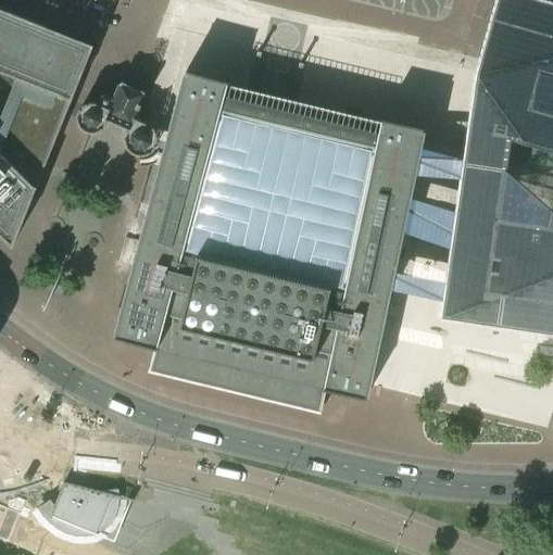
[(552,0),(499,0),(482,58),(478,73),(441,318),(552,335),(552,0)]
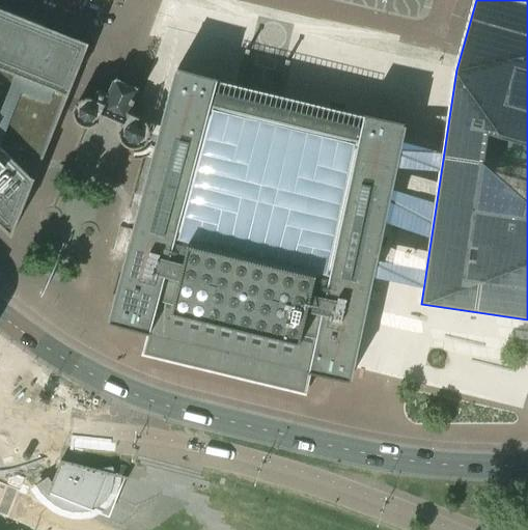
[(0,220),(15,234),(90,44),(0,7),(0,220)]
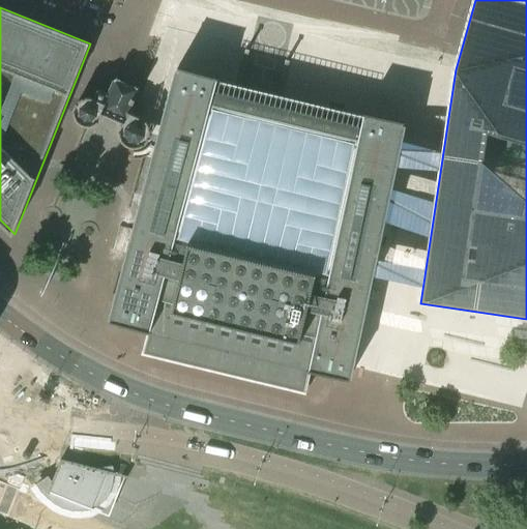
[(158,144),(158,147),(132,245),(112,322),(149,332),(148,339),(144,353),(308,393),(312,372),(351,379),(406,122),(366,113),(364,115),(324,106),(218,80),(220,79),(197,72),(179,67),(160,138),(158,144)]
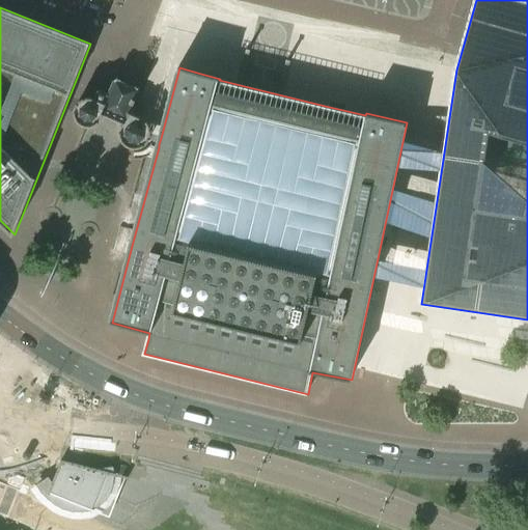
[(139,86),(120,78),(118,78),(118,80),(116,79),(110,92),(103,89),(100,91),(95,100),(94,99),(91,99),(86,99),(84,100),(80,102),(78,105),(77,107),(76,109),(76,112),(76,115),(77,117),(78,119),(79,121),(81,123),(84,124),(86,126),(90,127),(93,126),(96,124),(100,123),(101,121),(103,118),(104,115),(123,123),(122,128),(121,130),(121,132),(121,134),(122,138),(124,142),(126,143),(128,145),(130,146),(133,147),(136,148),(139,147),(142,147),(144,146),(146,144),(149,141),(150,139),(153,136),(153,134),(153,131),(151,127),(148,121),(146,120),(144,118),(141,117),(142,115),(138,112),(141,90),(140,89),(140,87),(139,86)]
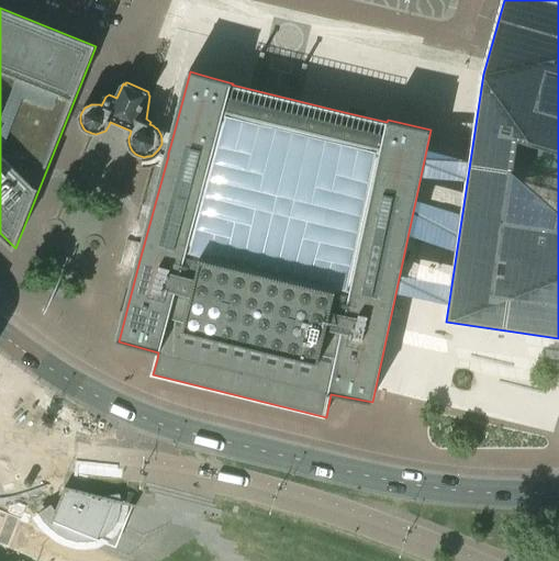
[(170,146),(161,144),(159,147),(158,149),(168,153),(170,146)]
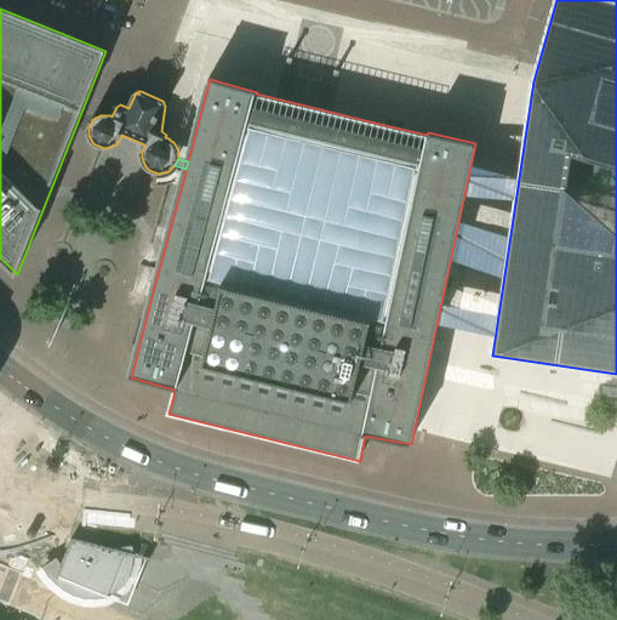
[(150,566),(136,562),(133,553),(116,556),(116,557),(73,546),(62,572),(58,564),(44,575),(50,584),(57,591),(66,598),(75,603),(86,607),(97,607),(108,606),(116,601),(125,593),(131,585),(132,580),(133,574),(136,564),(150,568),(150,566)]
